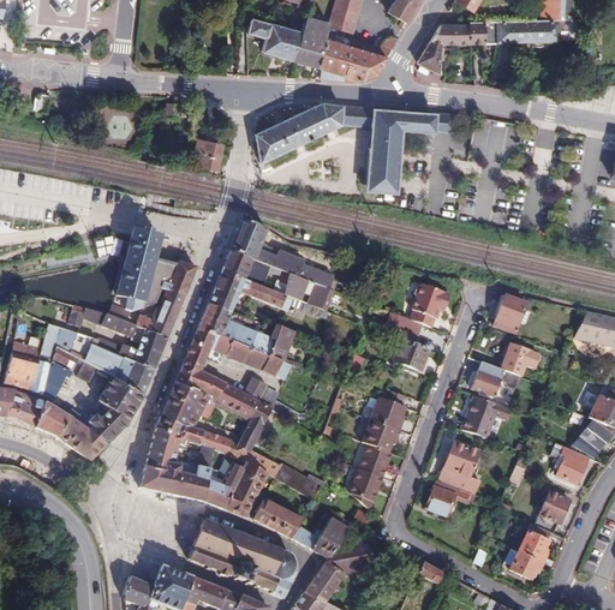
[(338,0),(333,19),(332,25),(354,33),(363,0),(338,0)]
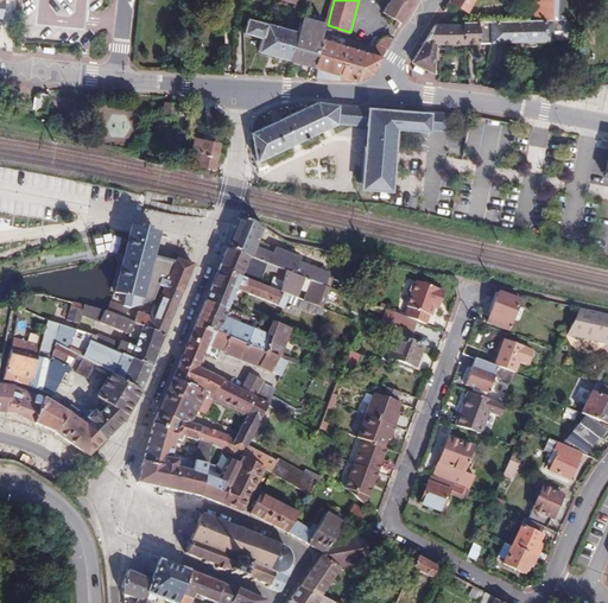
[(396,23),(399,25),(409,8),(413,0),(390,0),(385,8),(398,17),(396,23)]
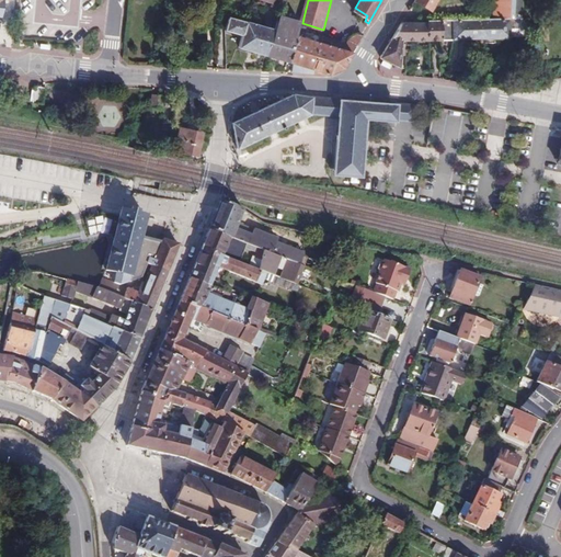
[(513,18),(513,0),(494,0),(494,18),(513,18)]
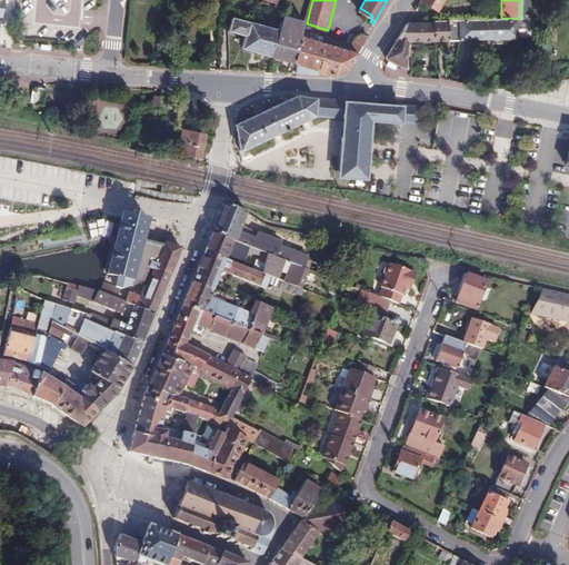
[(271,55),(296,61),(303,37),(307,23),(308,18),(297,13),(292,32),(280,29),(271,55)]
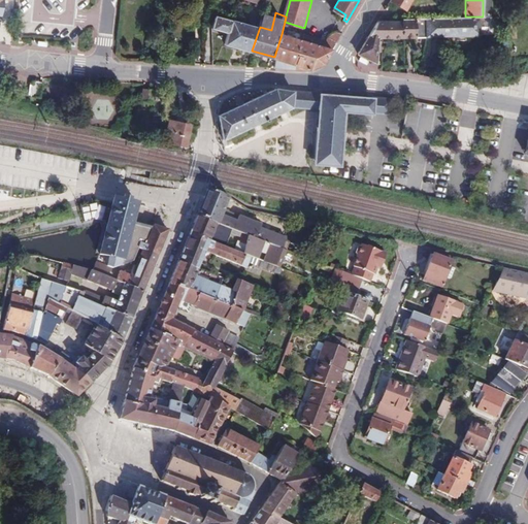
[(227,43),(252,51),(260,27),(219,14),(215,28),(230,33),(227,43)]
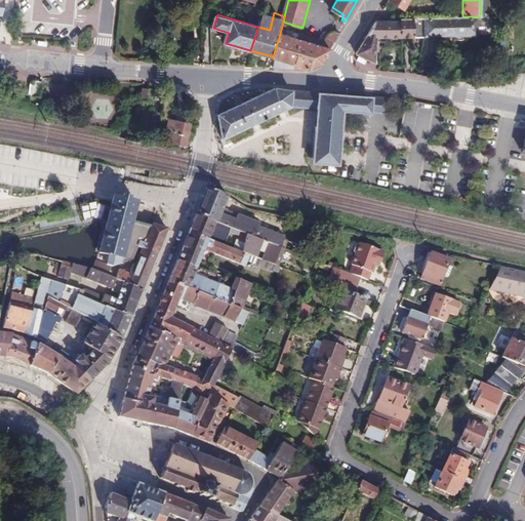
[(401,18),(376,17),(367,33),(376,34),(403,35),(403,16),(401,16),(401,18)]
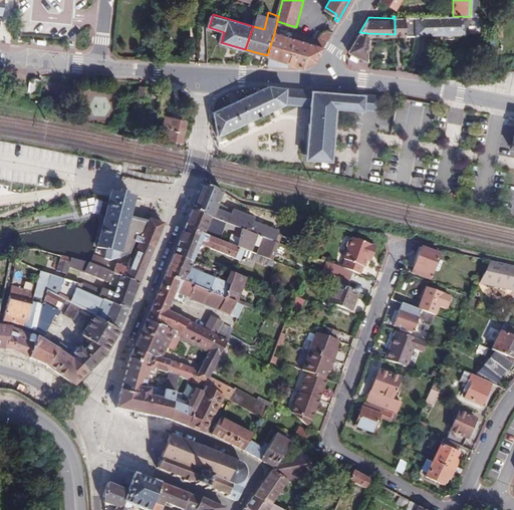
[(453,16),(395,16),(395,34),(469,35),(469,30),(477,29),(477,22),(470,22),(470,16),(453,16)]
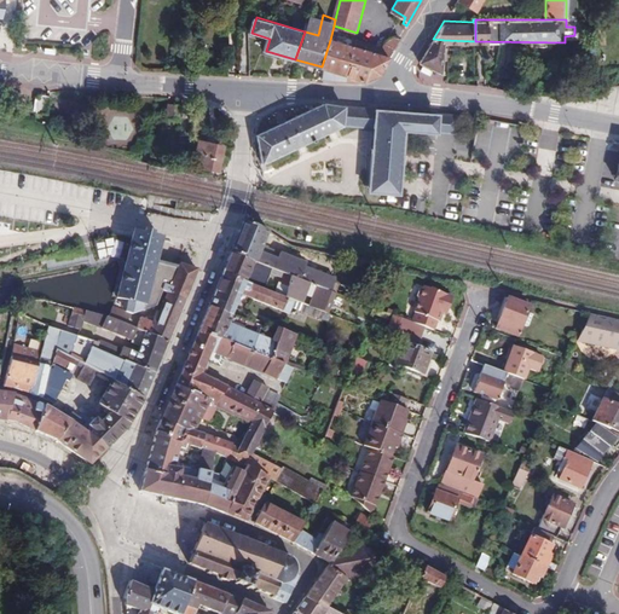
[(386,41),(395,46),(401,36),(395,34),(386,40),(386,41)]
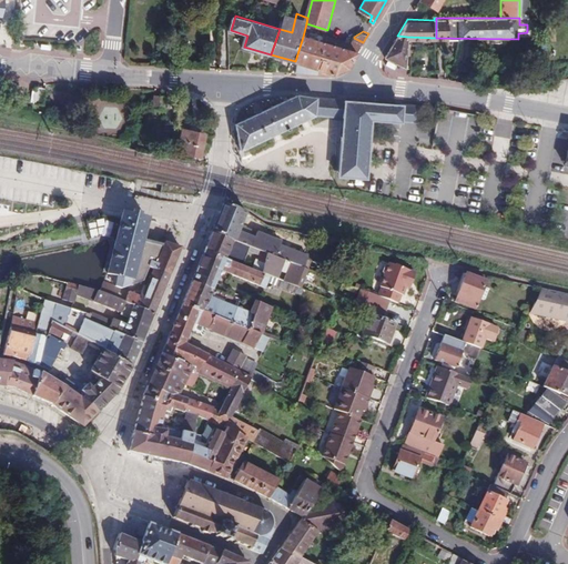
[(407,37),(397,36),(396,38),(387,52),(388,53),(414,67),(414,59),(406,57),(406,52),(409,52),(409,43),(407,43),(407,41),(407,39),(407,37)]
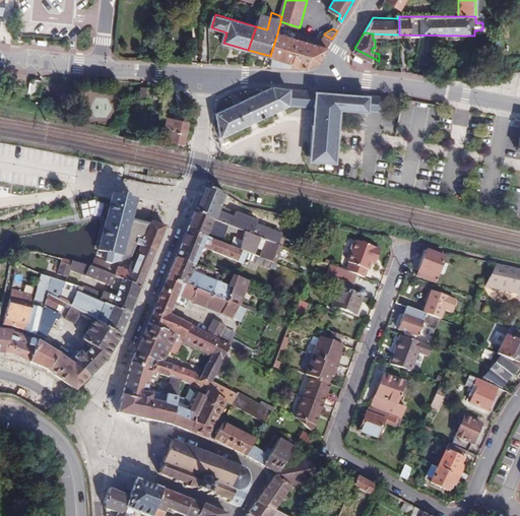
[(274,58),(272,66),(306,68),(313,64),(320,61),(321,59),(332,39),(324,35),(323,36),(321,40),(318,45),(295,39),(277,34),(270,56),(274,58)]
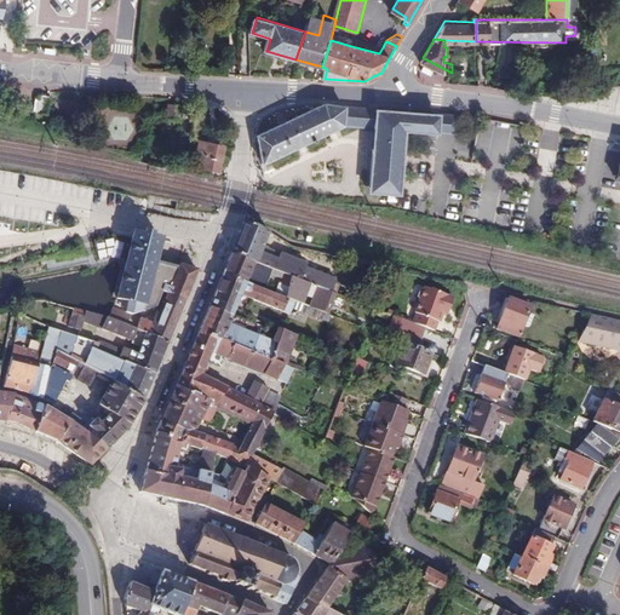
[(33,110),(45,111),(47,93),(35,92),(33,110)]
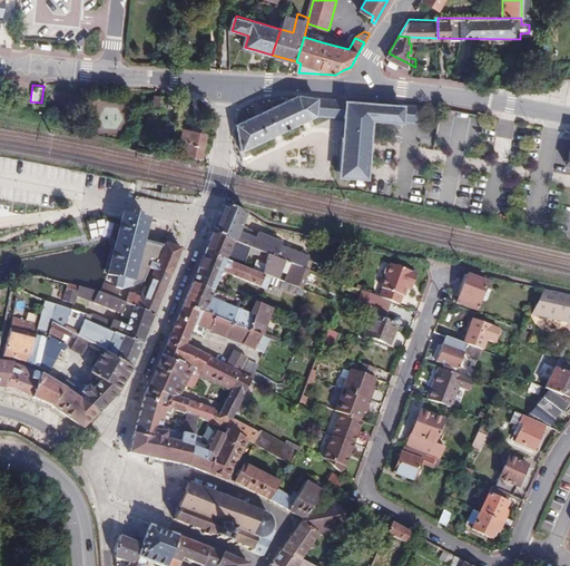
[(298,94),(238,123),(243,148),(316,115),(316,113),(345,114),(346,97),(298,94)]
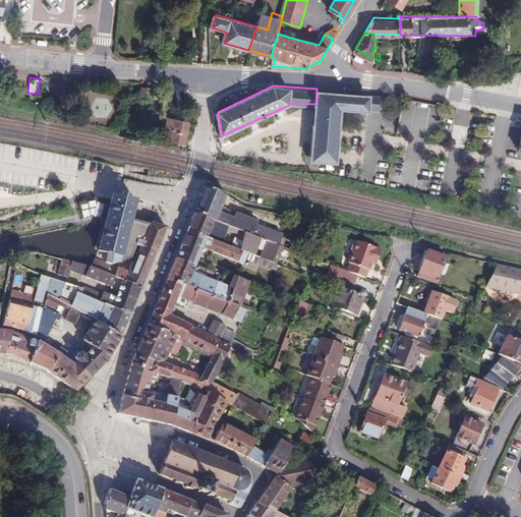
[(369,93),(316,89),(315,106),(317,106),(316,124),(341,125),(342,107),(369,108),(369,93)]
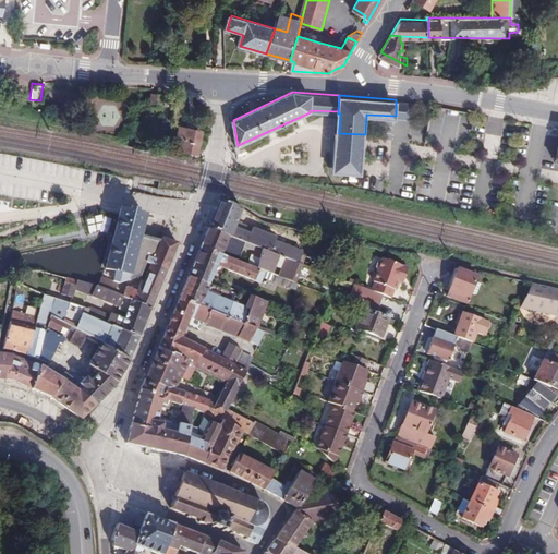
[(411,100),(396,99),(396,116),(411,117),(411,100)]
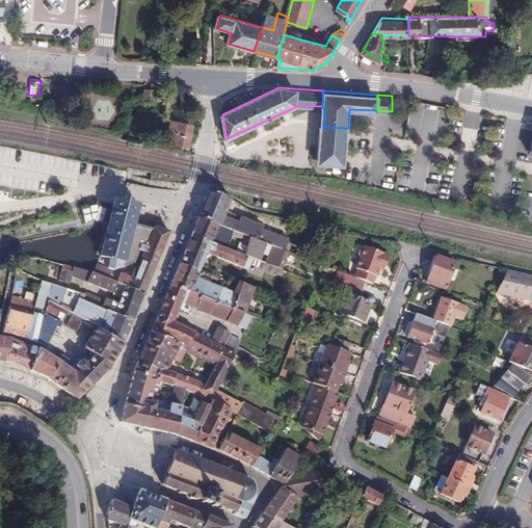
[(193,125),(173,121),(169,138),(190,142),(193,125)]
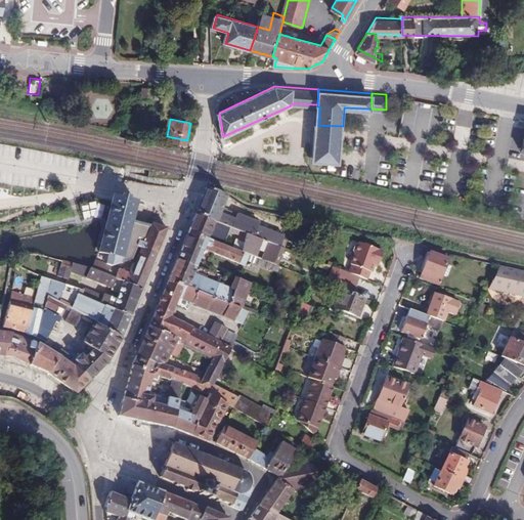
[(343,126),(318,125),(318,133),(342,134),(343,126)]
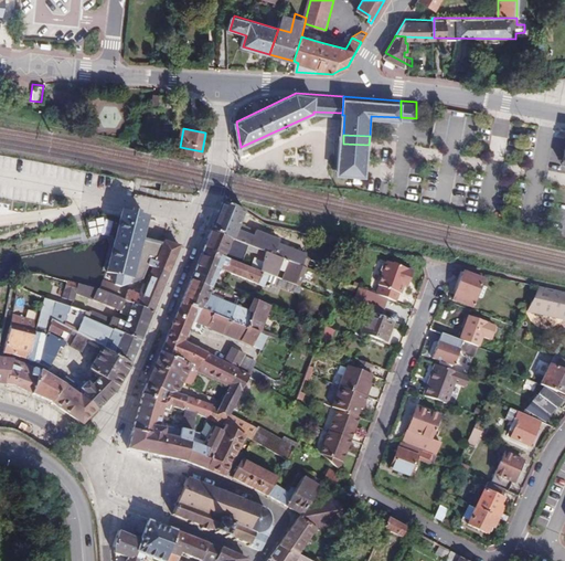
[(368,173),(369,145),(343,144),(342,172),(368,173)]
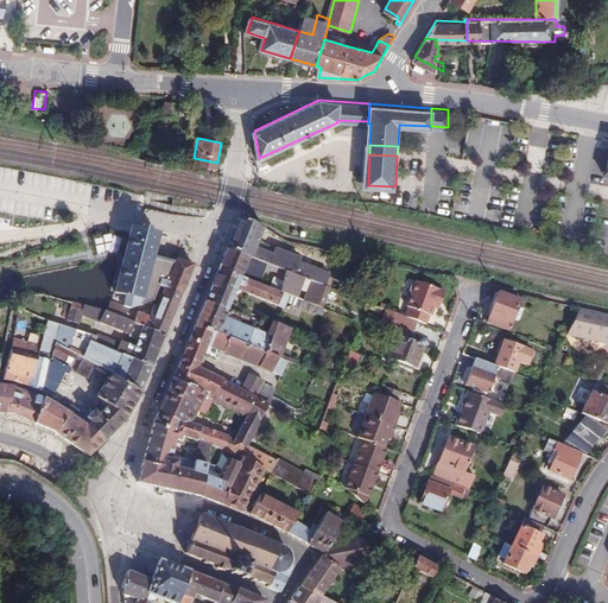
[(456,211),(489,219),(496,192),(463,184),(456,211)]
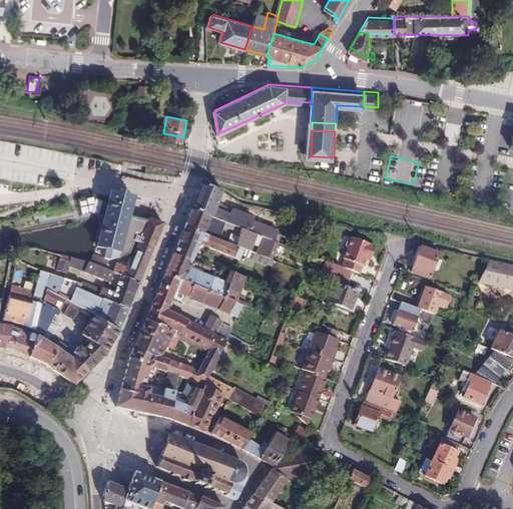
[(222,191),(203,183),(199,193),(194,202),(192,207),(230,221),(236,224),(248,228),(277,239),(280,228),(253,219),(254,216),(218,202),(222,191)]
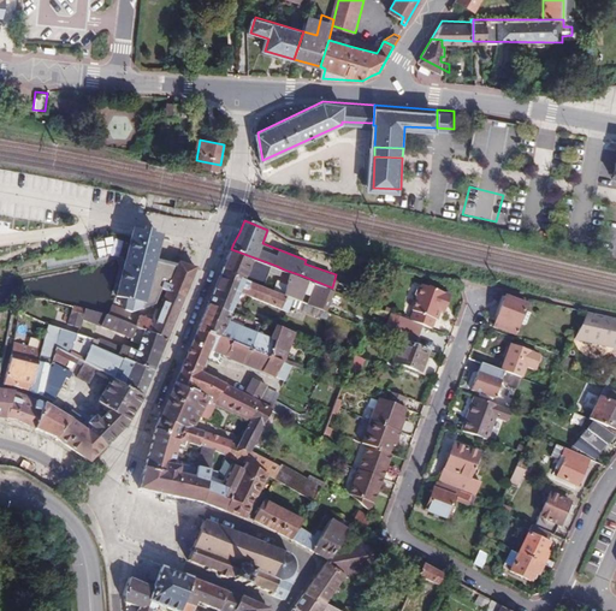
[(199,262),(182,256),(182,257),(179,257),(177,261),(172,260),(155,256),(158,248),(160,235),(160,233),(135,227),(129,255),(126,264),(119,291),(129,294),(126,306),(136,310),(159,303),(165,288),(169,290),(185,296),(195,271),(199,262)]
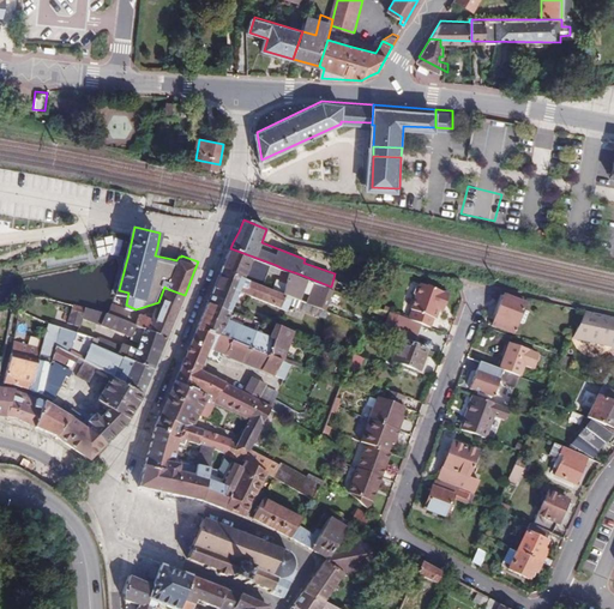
[(276,265),(230,248),(229,252),(227,259),(222,269),(286,293),(293,295),(298,273),(283,269),(278,278),(272,275),(276,265)]
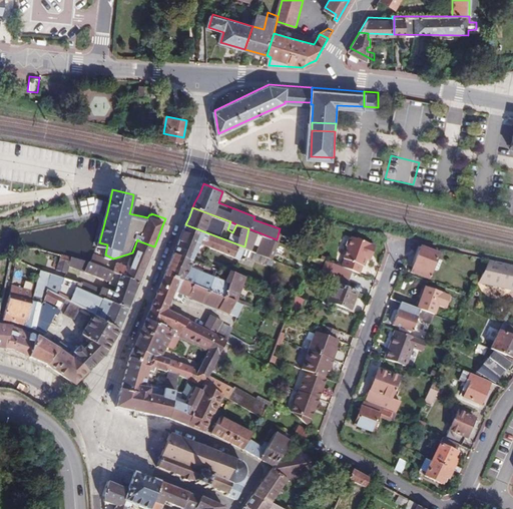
[(238,244),(185,224),(183,229),(177,244),(175,248),(194,256),(199,242),(234,256),(238,244)]
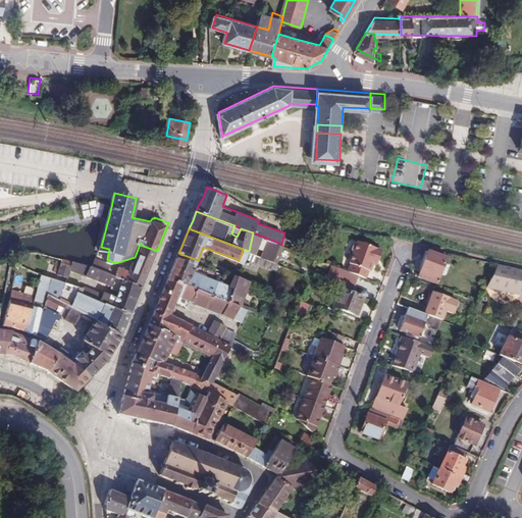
[(361,274),(367,276),(369,268),(371,268),(376,255),(379,256),(382,248),(359,239),(354,242),(352,247),(353,251),(350,260),(351,261),(348,269),(361,274)]
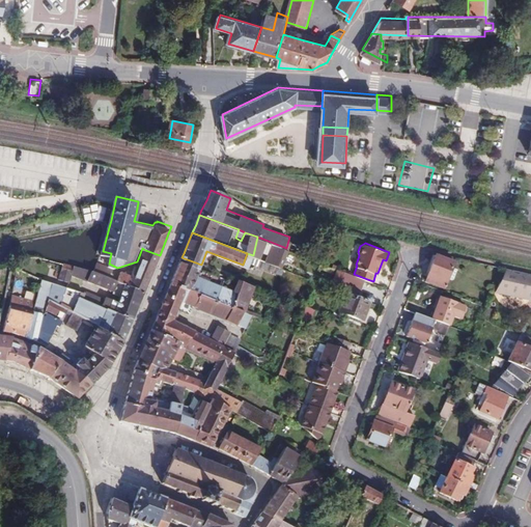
[(150,278),(160,255),(145,250),(135,276),(117,268),(109,264),(100,259),(95,268),(146,288),(150,278)]
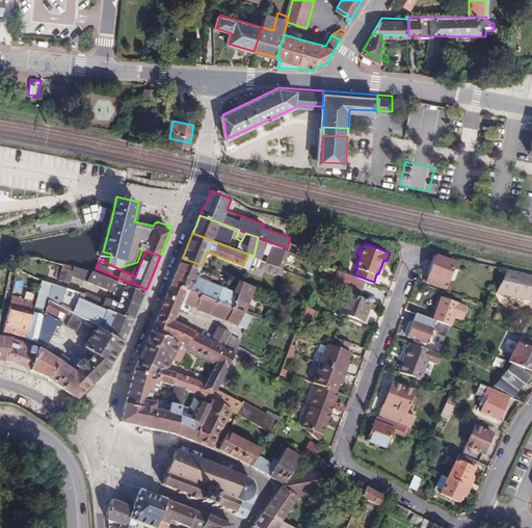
[(174,278),(171,284),(234,307),(238,293),(196,278),(197,273),(200,273),(201,271),(198,270),(202,265),(182,258),(180,265),(174,278)]
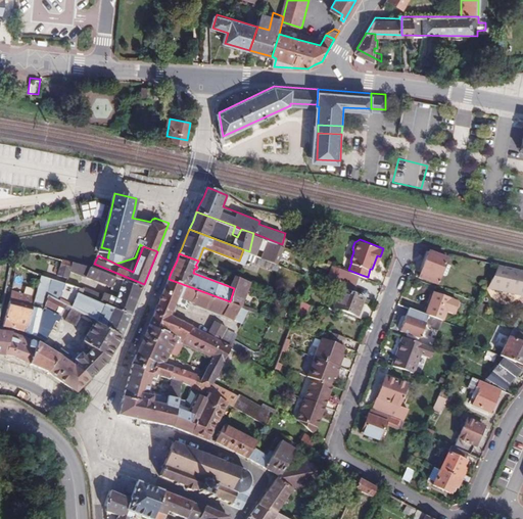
[(438,281),(440,275),(444,267),(446,261),(428,254),(421,274),(438,281)]
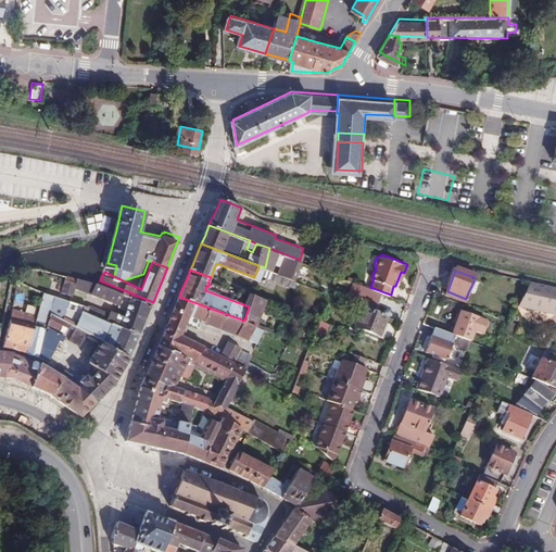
[(21,286),(25,287),(23,273),(14,275),(15,285),(21,286)]
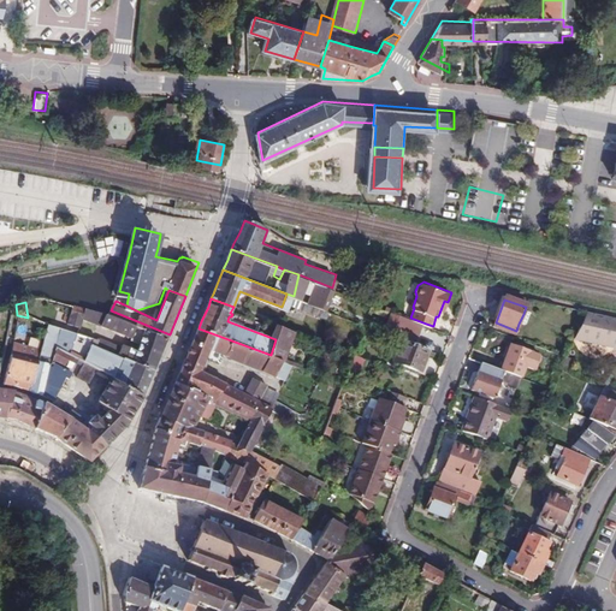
[(241,303),(238,309),(278,324),(279,319),(241,303)]
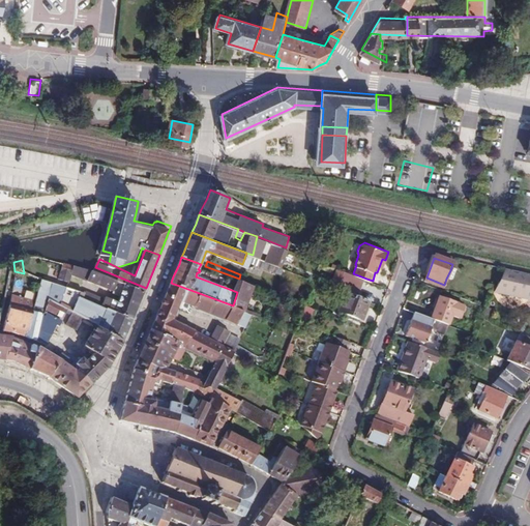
[(75,280),(77,264),(65,263),(63,276),(75,280)]
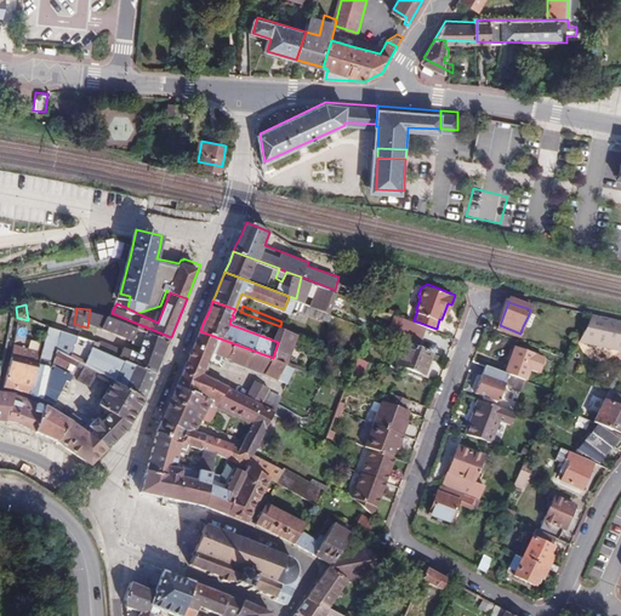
[(620,318),(591,312),(581,335),(620,344),(620,318)]
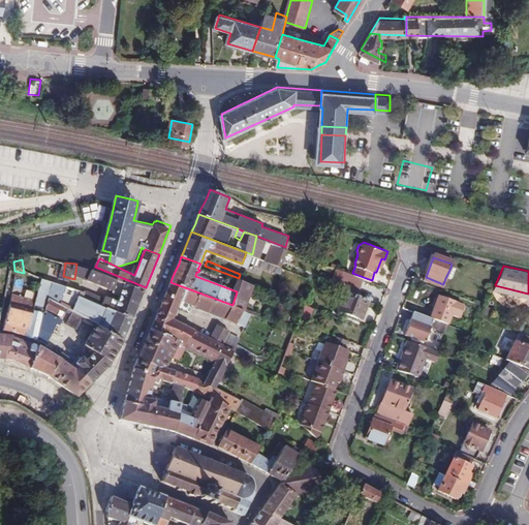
[(139,302),(146,287),(95,267),(91,276),(116,286),(118,283),(125,286),(119,302),(113,300),(114,298),(91,288),(90,289),(87,298),(96,302),(106,306),(134,317),(139,302)]
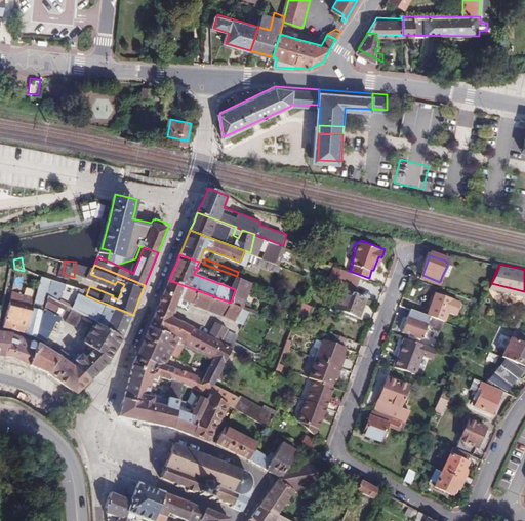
[(363,276),(350,271),(333,265),(327,281),(344,287),(356,292),(363,276)]
